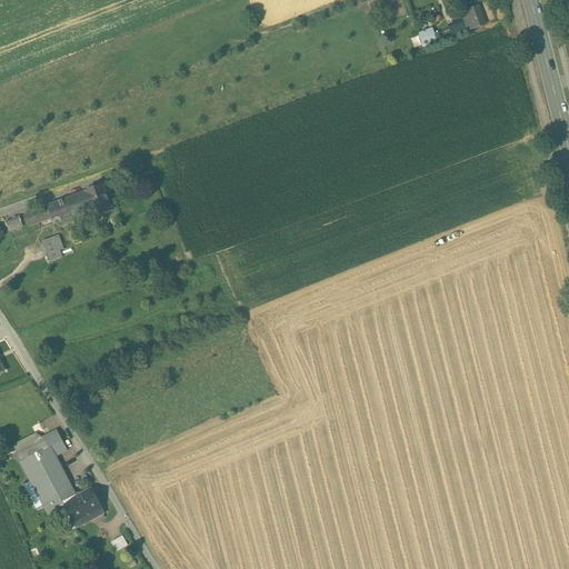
[(478,7),(460,13),(467,31),(485,25),(478,7)]
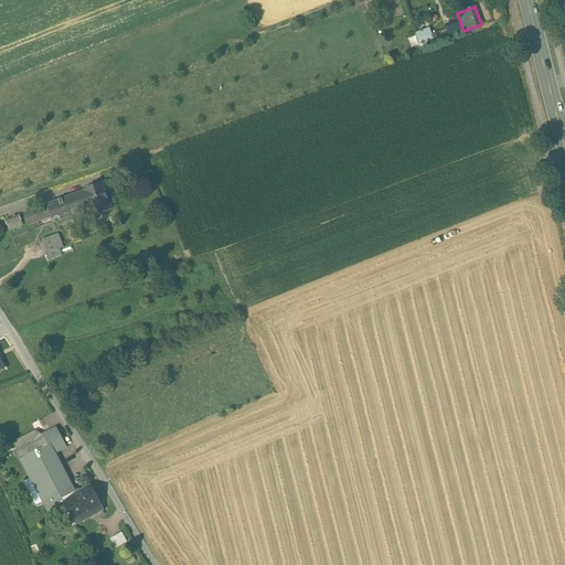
[(428,30),(416,34),(420,46),(433,41),(428,30)]
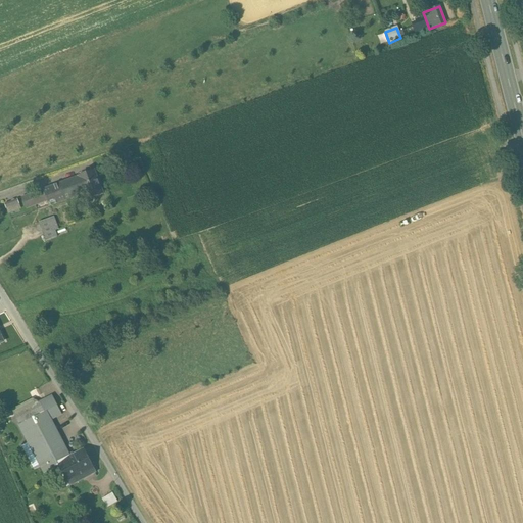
[(79,176),(43,190),(47,200),(48,205),(85,192),(87,197),(101,191),(93,170),(79,176)]
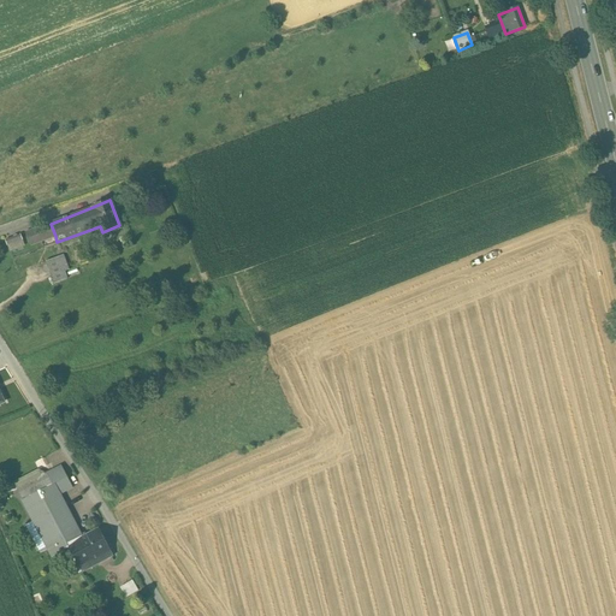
[(51,224),(25,232),(30,246),(55,236),(51,224)]
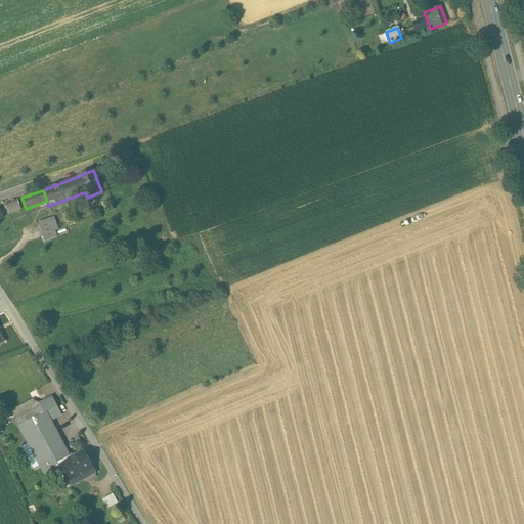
[(10,214),(24,208),(18,198),(6,204),(10,214)]
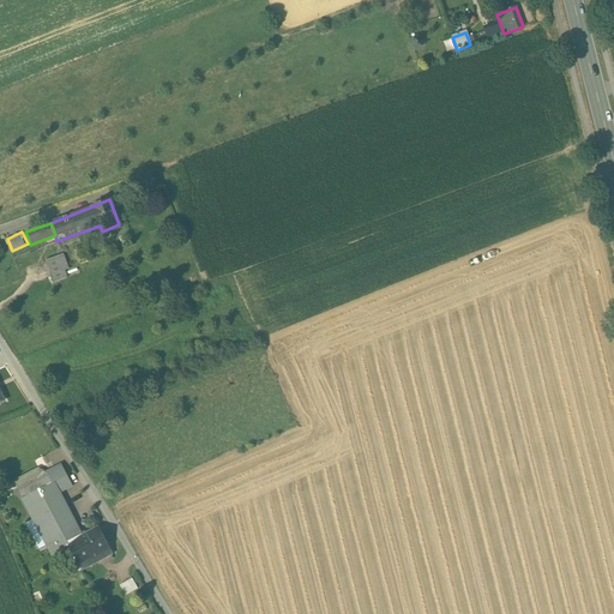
[(59,256),(44,262),(53,283),(67,278),(59,256)]
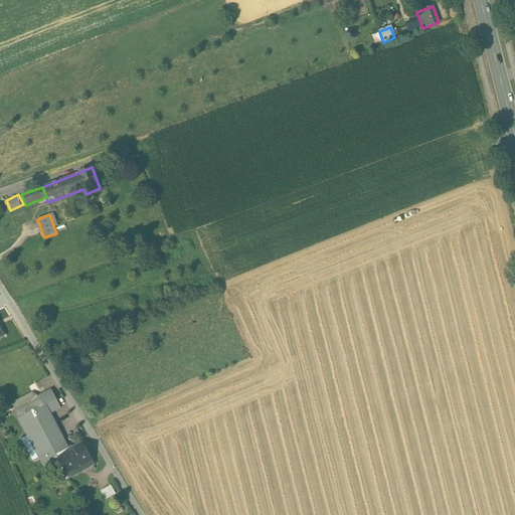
[(27,441),(54,425),(48,413),(34,421),(30,412),(54,399),(50,390),(13,410),(27,441)]
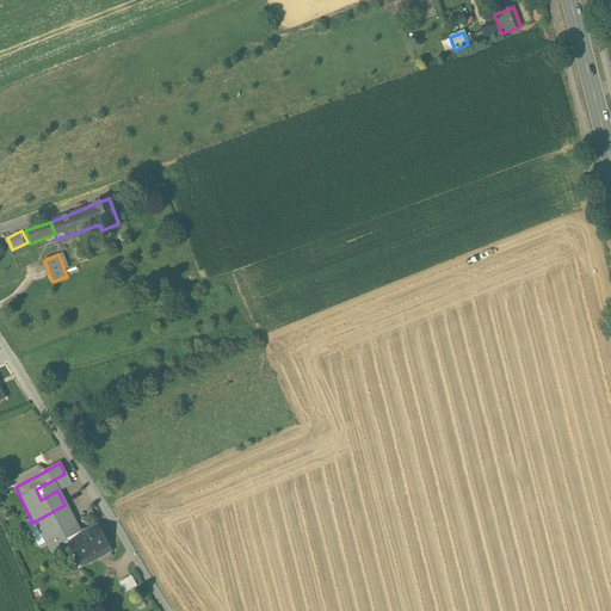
[(65,474),(36,489),(41,500),(57,491),(72,483),(66,474),(65,474)]
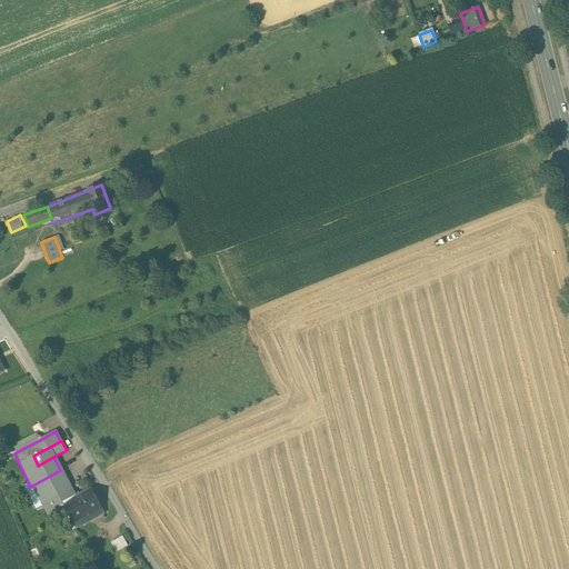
[(60,470),(30,487),(40,510),(58,501),(72,530),(85,523),(83,520),(77,525),(65,502),(72,498),(60,470)]
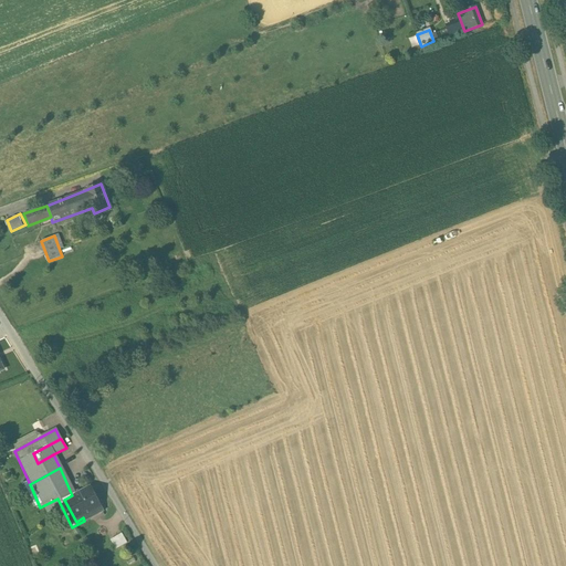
[(10,471),(3,474),(7,481),(13,478),(10,471)]
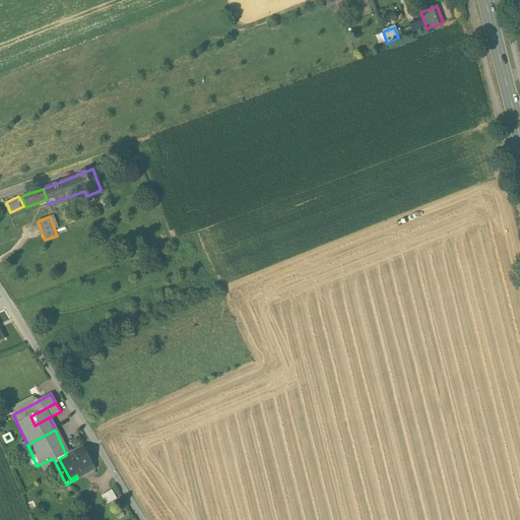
[(66,455),(59,459),(70,479),(76,475),(92,466),(82,447),(66,455)]
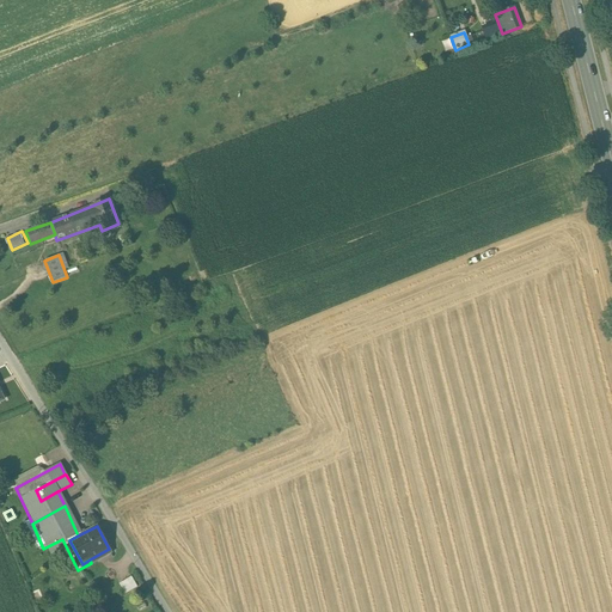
[(121,582),(127,593),(139,587),(134,576),(121,582)]
